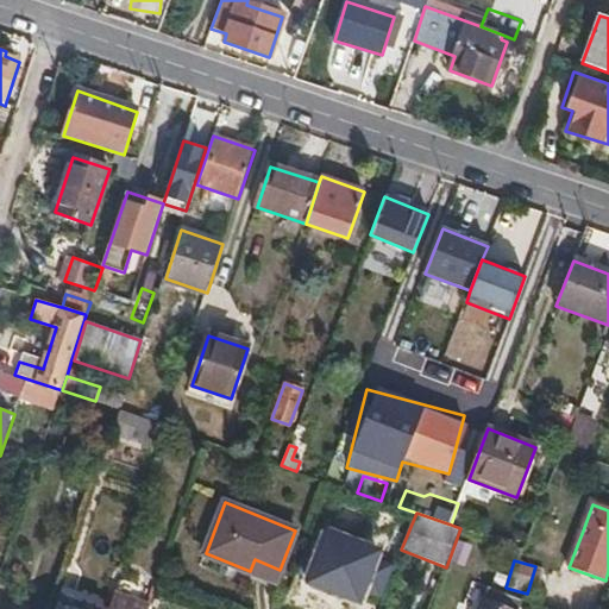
[(102,604),(117,608),(151,608),(156,597),(111,582),(102,604)]
